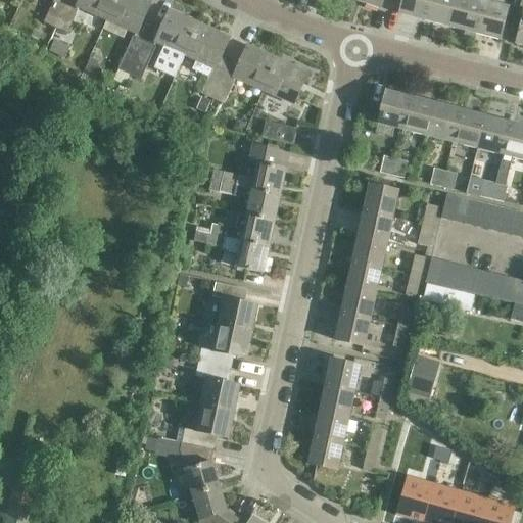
[(43,22),(54,28),(64,6),(53,0),(43,22)]
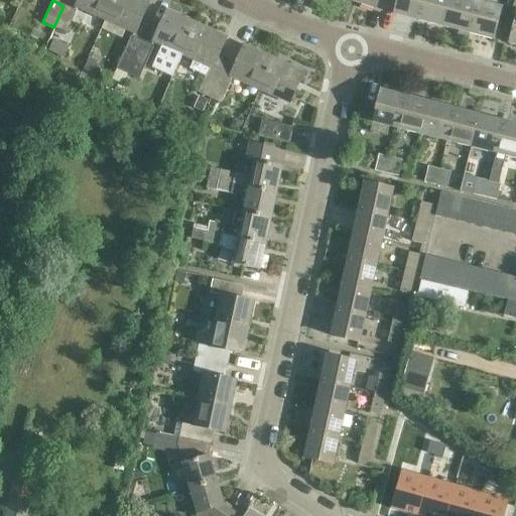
[(77,0),(74,7),(104,20),(113,0),(77,0)]
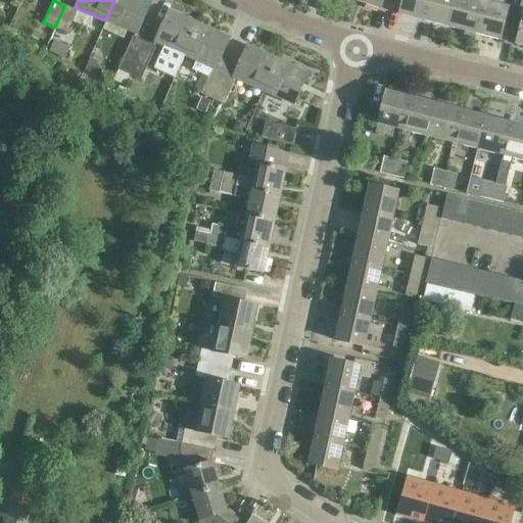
[(143,0),(114,0),(105,20),(136,35),(150,3),(143,0)]
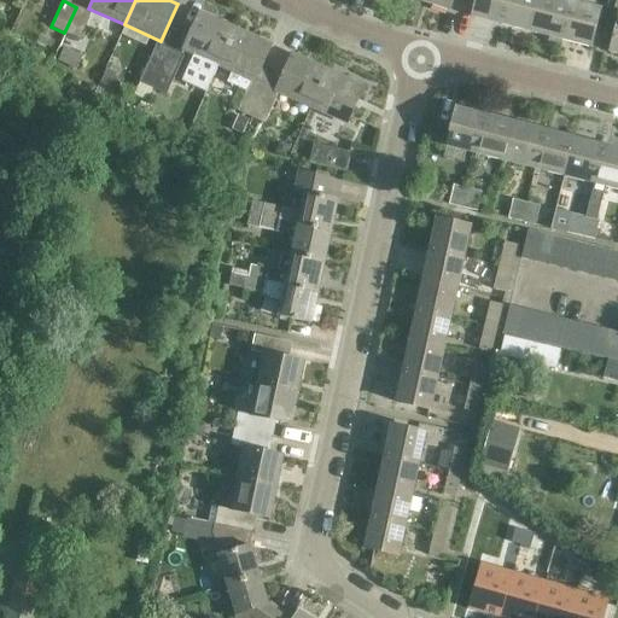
[(419,0),(419,3),(448,12),(452,0),(419,0)]
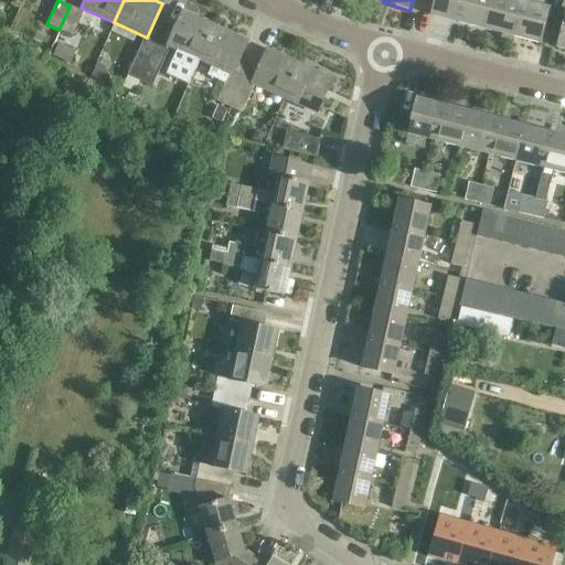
[(457,22),(462,0),(433,0),(429,16),(457,22)]
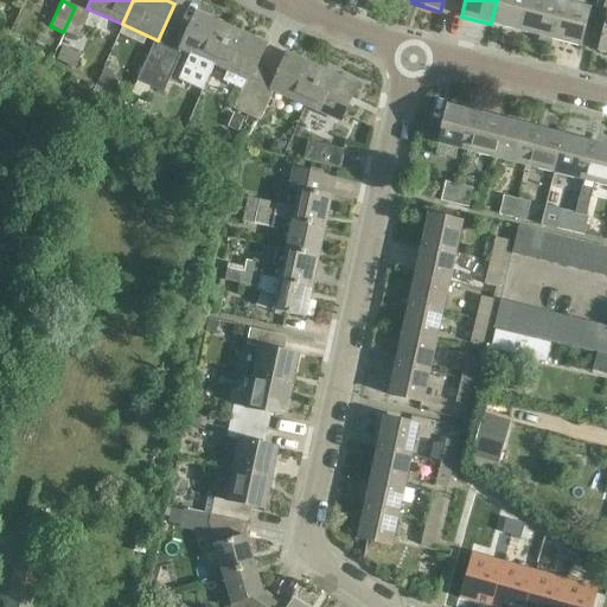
[(528,0),(497,0),(491,24),(521,31),(528,0)]
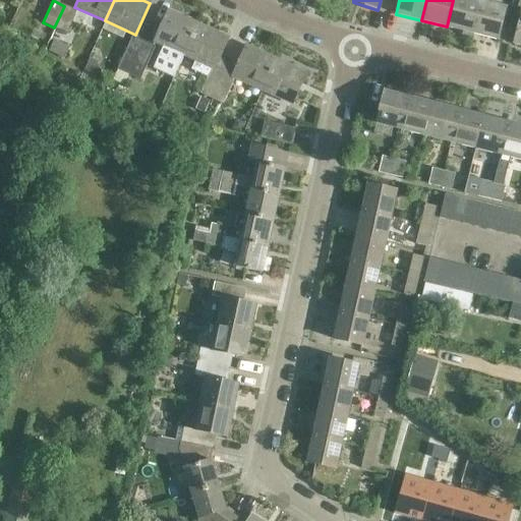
[(471,0),(453,0),(447,26),(471,34),(479,2),(471,0)]
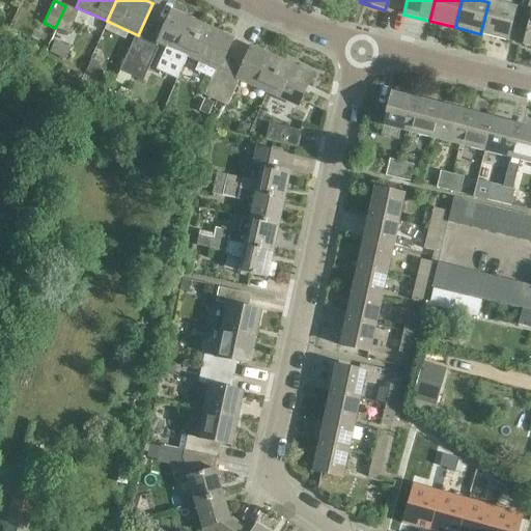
[(514,8),(488,2),(480,34),(506,40),(514,8)]
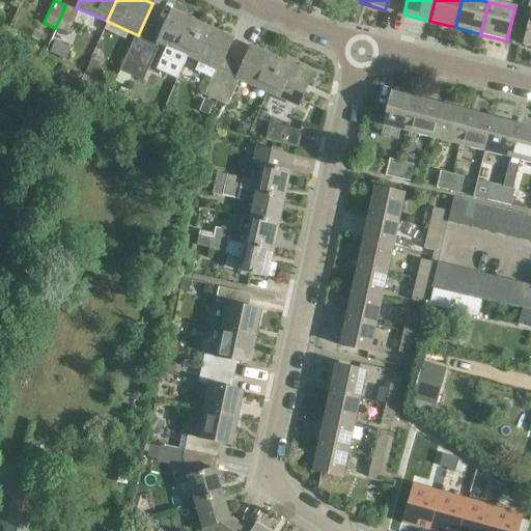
[(78,11),(65,6),(55,28),(67,33),(78,11)]
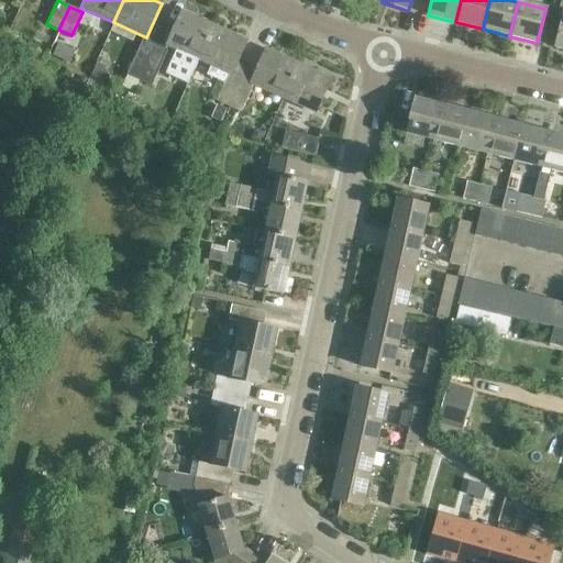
[(187,84),(198,59),(213,26),(181,12),(166,45),(176,50),(165,73),(187,84)]
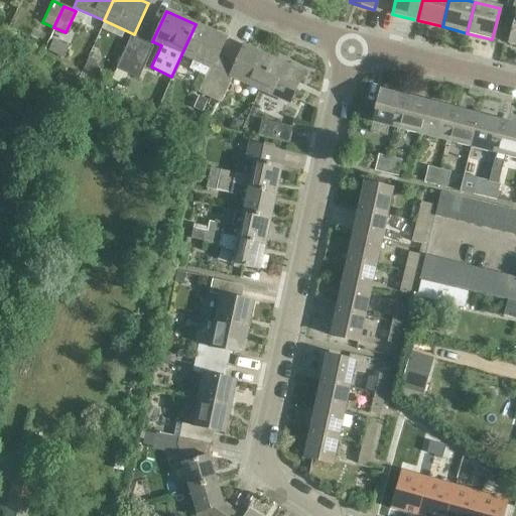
[(196,24),(181,54),(192,59),(188,69),(205,77),(197,93),(209,98),(225,61),(216,57),(225,38),(196,24)]
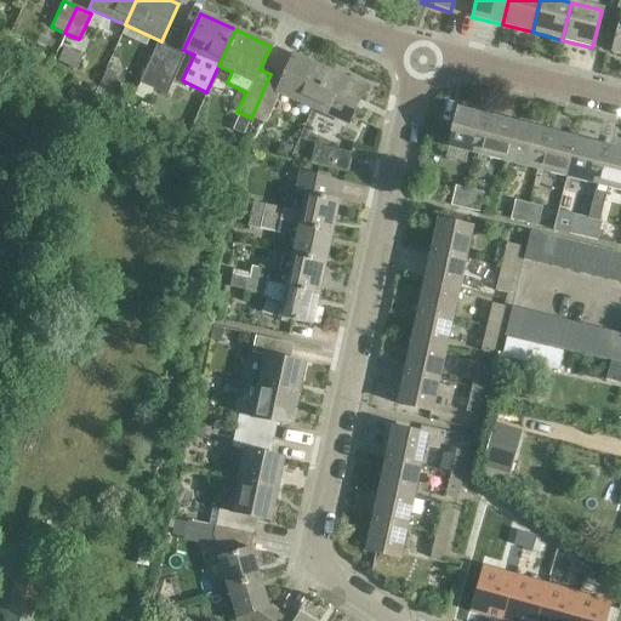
[(153,89),(170,49),(157,43),(140,83),(153,89)]
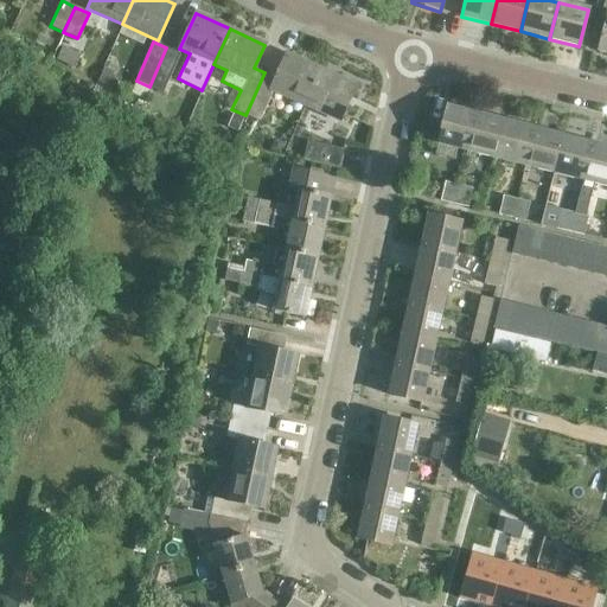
[(180,53),(166,48),(149,87),(164,93),(170,80),(180,53)]
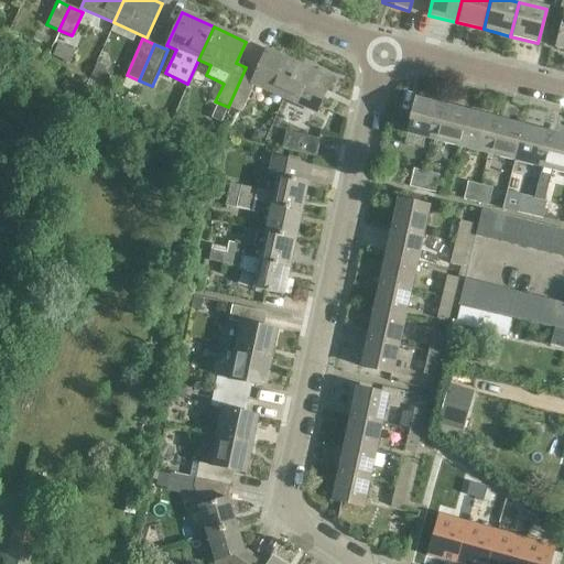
[(252,84),(283,98),(297,65),(266,50),(256,72),(246,67),(228,107),(240,112),(251,89),(250,88),(252,84)]
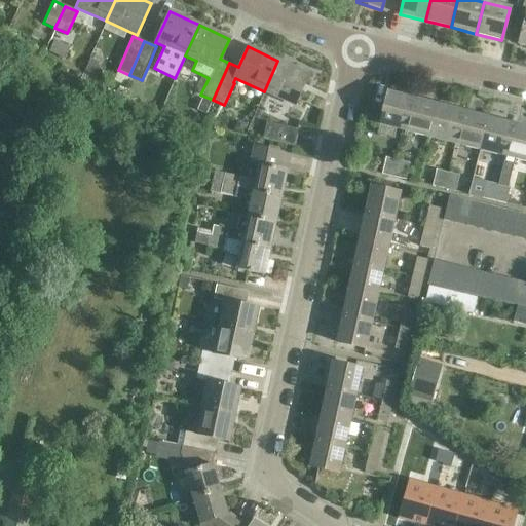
[(307,74),(277,61),(264,91),(293,105),(307,74)]
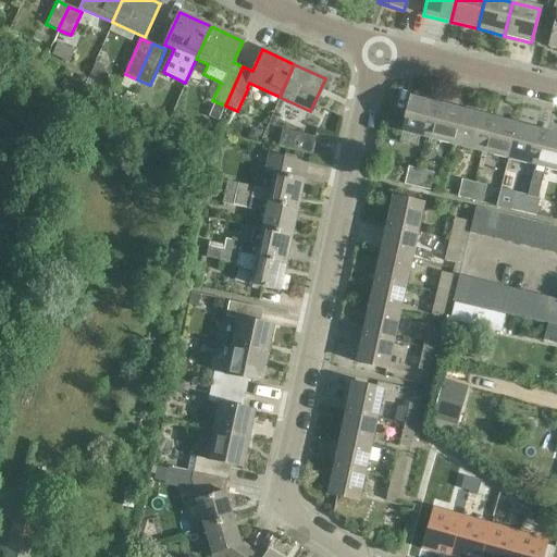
[(428,139),(436,104),(409,97),(400,132),(428,139)]
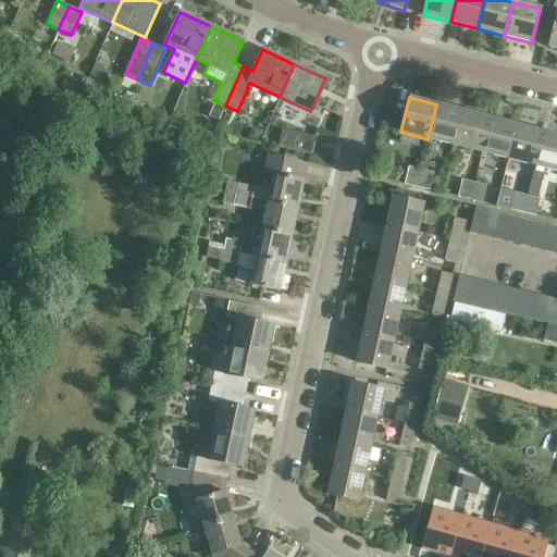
[(462,111),(436,104),(428,139),(454,146),(462,111)]
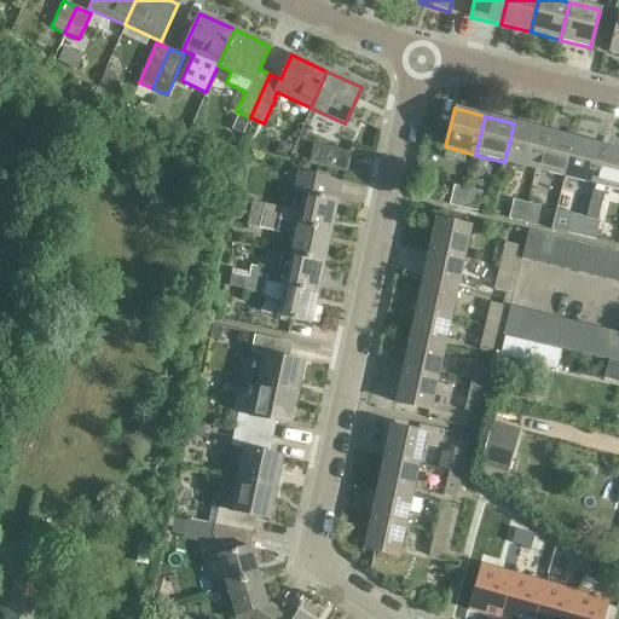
[(504,162),(534,169),(544,131),(514,123),(504,162)]
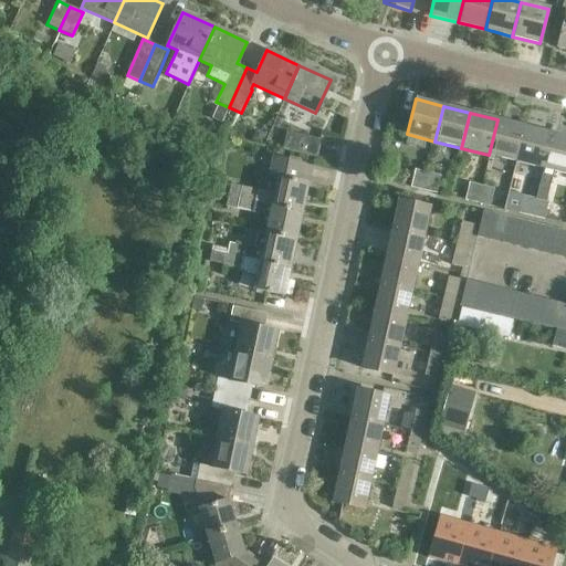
[(515,163),(524,127),(498,119),(489,155),(515,163)]
